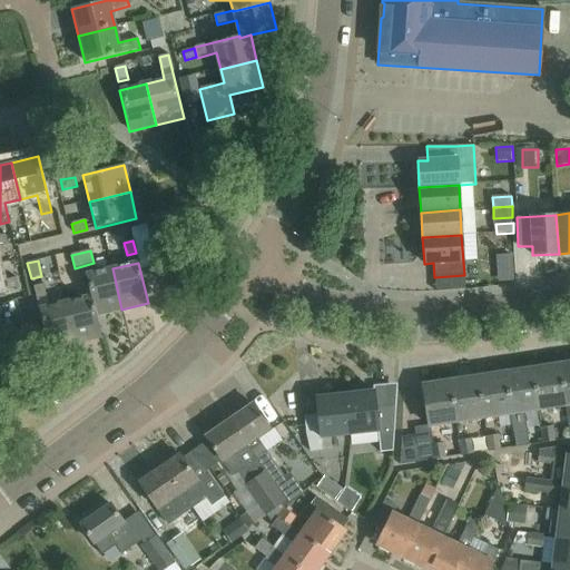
[(513,278),(507,263),(493,269),(500,284),(513,278)]
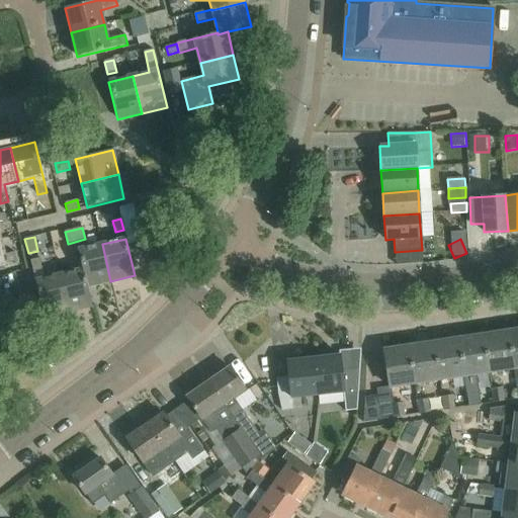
[(87,286),(110,281),(102,244),(77,250),(81,269),(83,269),(87,286)]
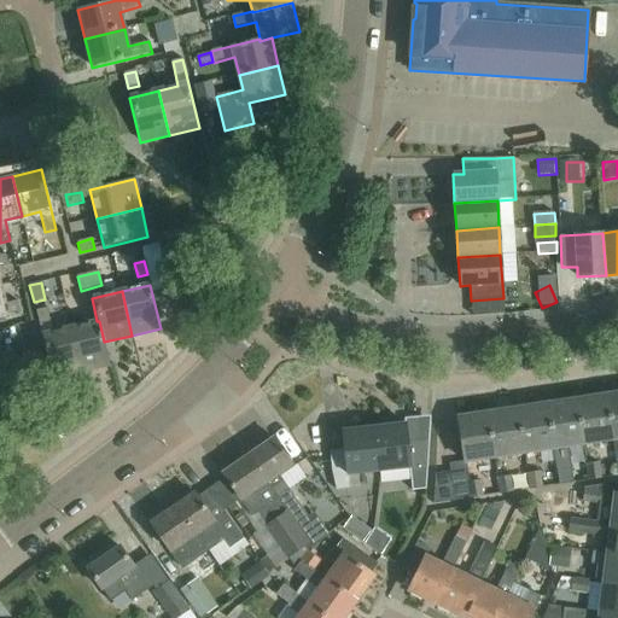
[(0,304),(0,315),(19,312),(17,301),(0,304)]
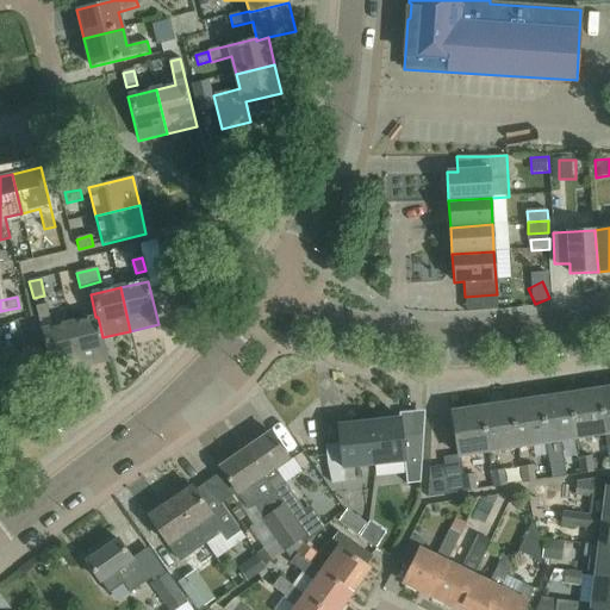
[(50,319),(47,305),(35,307),(38,322),(50,319)]
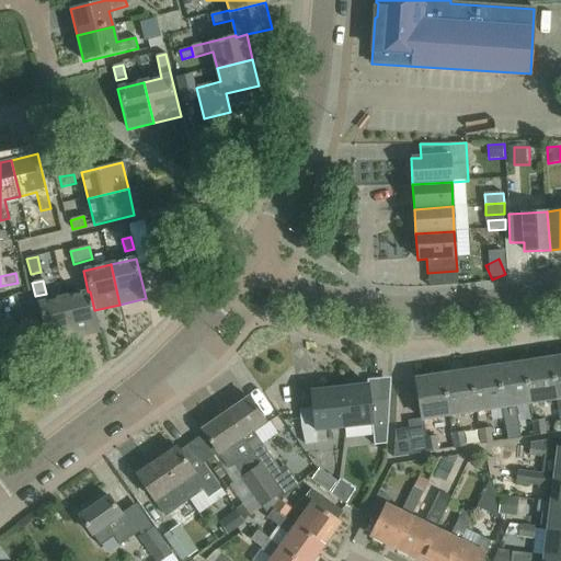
[(90,292),(88,292),(64,298),(73,339),(100,332),(94,310),(90,292)]
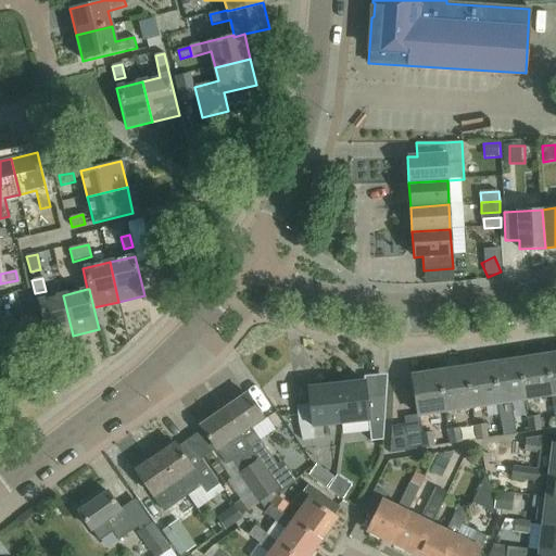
[(73,336),(63,295),(37,302),(47,342),(73,336)]
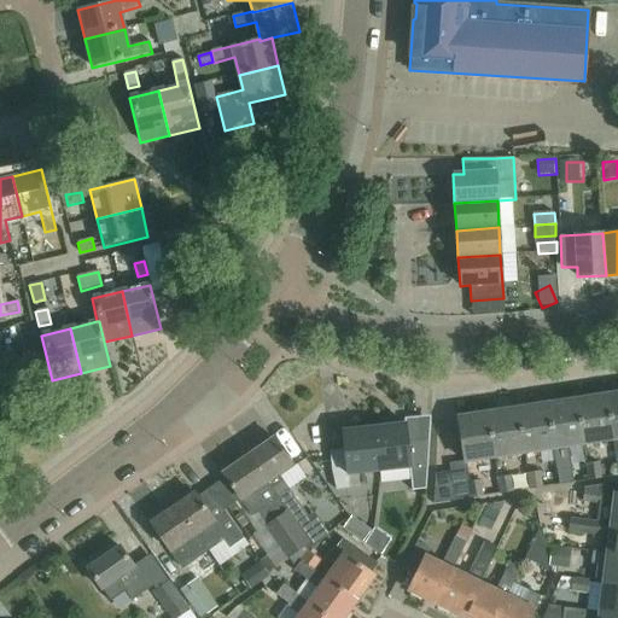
[(617,392),(606,395),(613,438),(617,472),(617,392)]
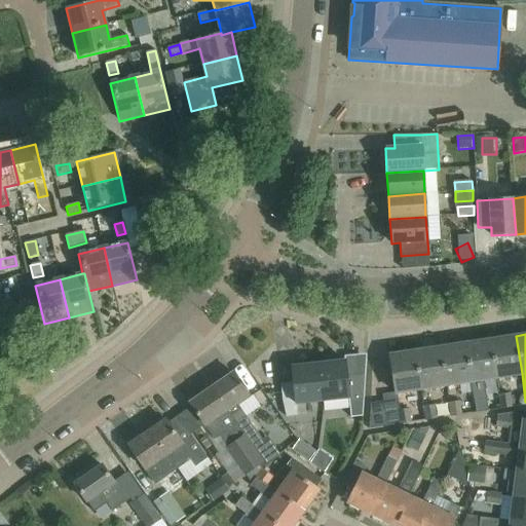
[(496,377),(522,373),(516,336),(491,340),(496,377)]
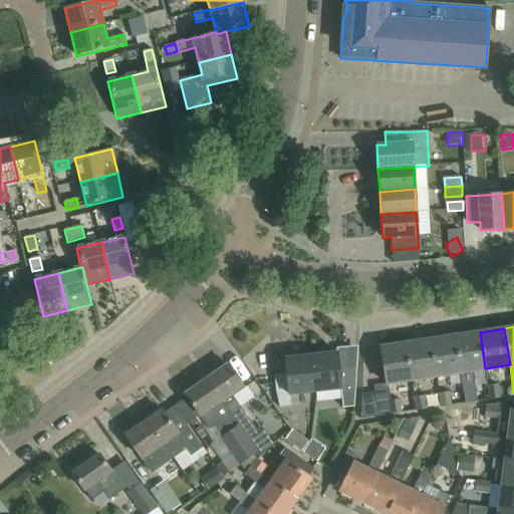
[(460,372),(485,368),(480,332),(455,336),(460,372)]
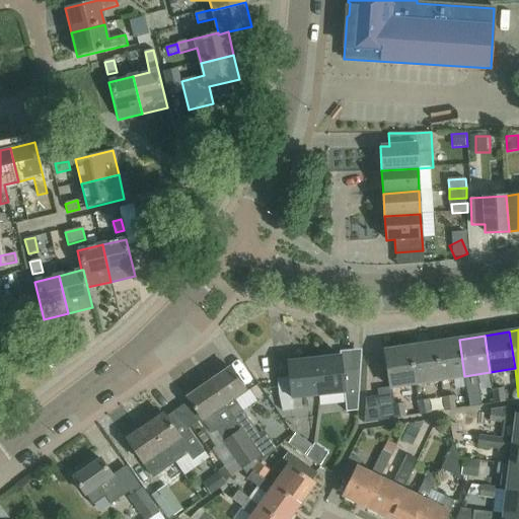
[(459,340),(434,344),(439,380),(464,376),(459,340)]
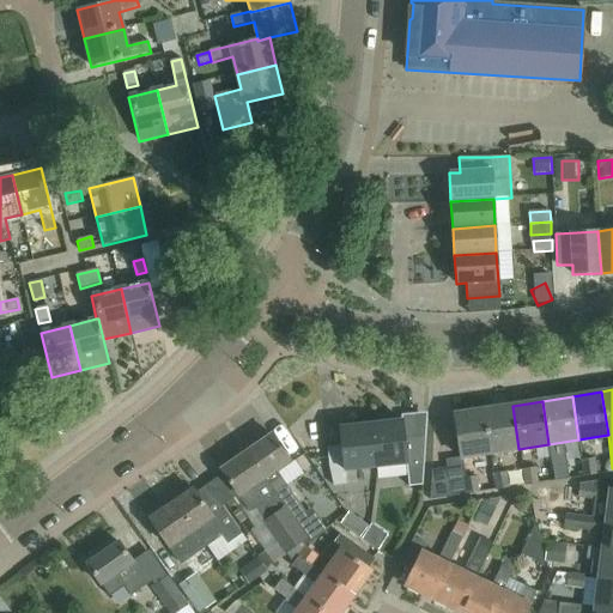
[(491,453),(519,449),(513,406),(484,410),(491,453)]
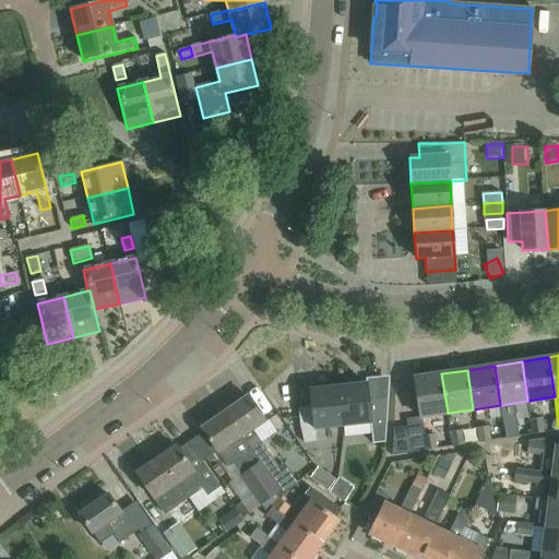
[(420,417),(448,413),(441,373),(414,378),(420,417)]
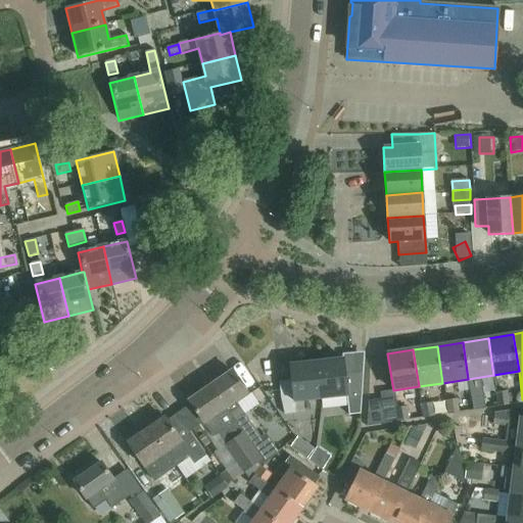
[(342,358),(317,361),(321,398),(347,396),(349,415),(357,415),(359,386),(358,373),(344,374),(342,358)]
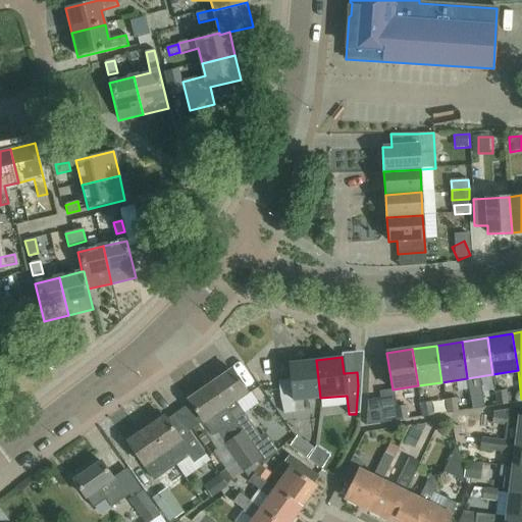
[(320,398),(316,360),(290,363),(291,379),(278,381),(280,399),(284,414),(295,413),(294,402),(320,398)]
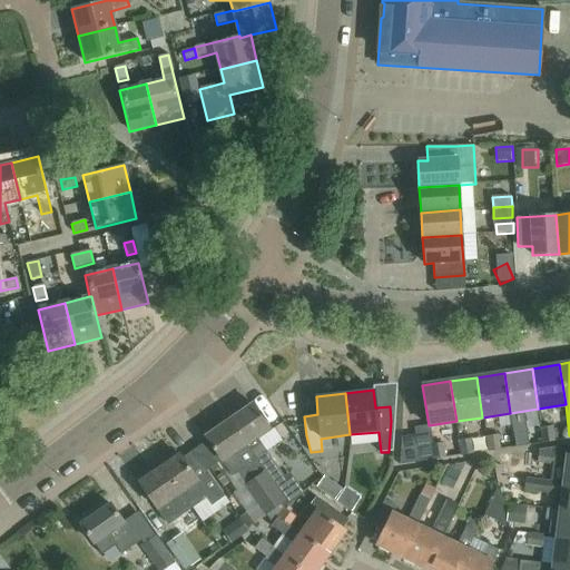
[(252,404),(228,421),(285,501),(296,493),(258,440),(267,433),(265,430),(268,428),(252,404)]
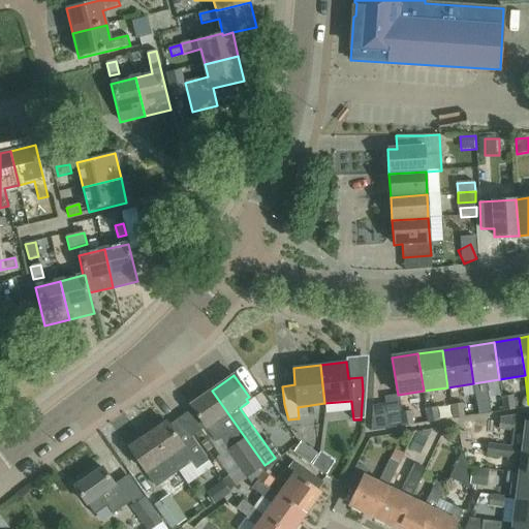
[(265,465),(212,391),(190,406),(216,441),(219,439),(246,477),(265,465)]
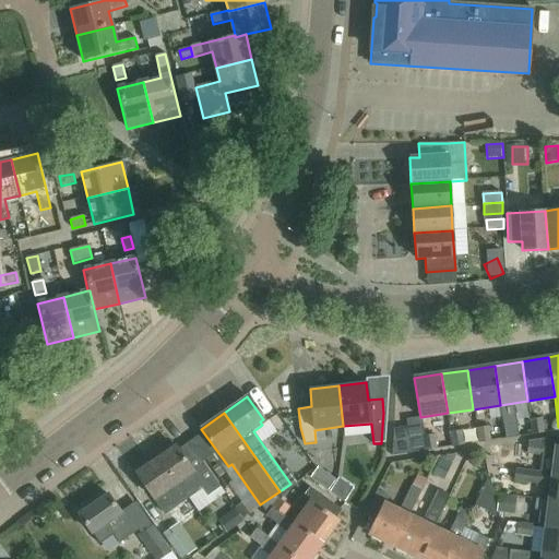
[(424,438),(420,418),(406,420),(412,454),(437,450),(433,436),(424,438)]
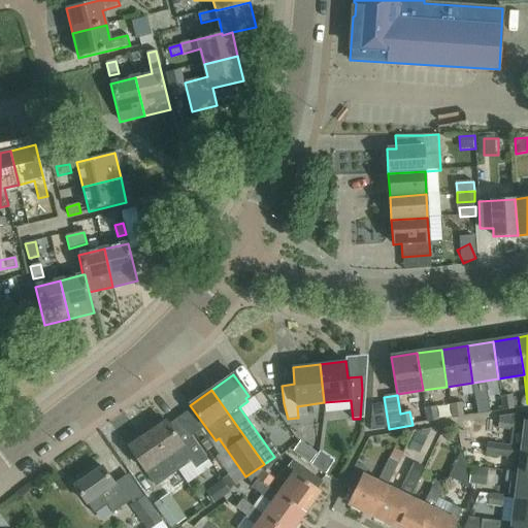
[(515,408),(512,396),(499,398),(502,411),(515,408)]
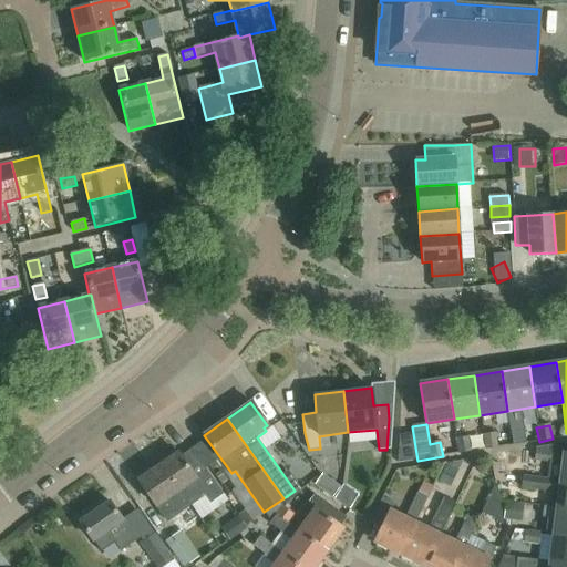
[(525,444),(522,429),(509,431),(513,446),(525,444)]
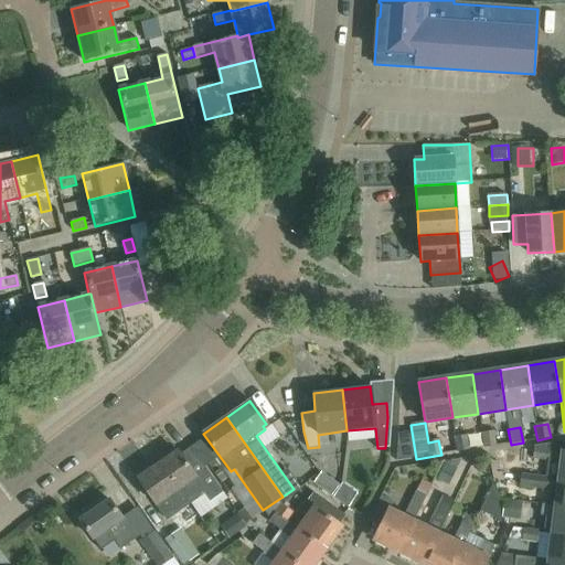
[(496,446),(493,432),(481,434),(484,448),(496,446)]
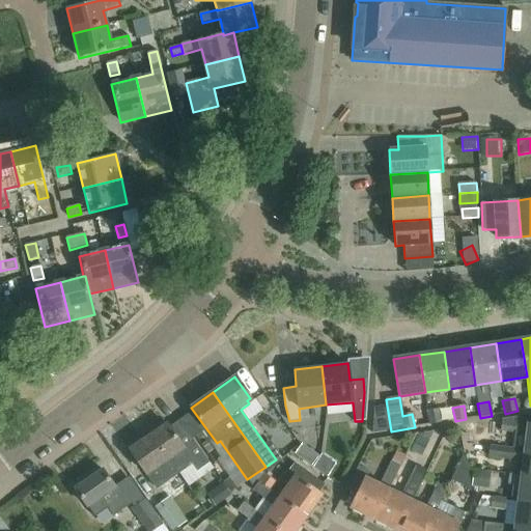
[(440,423),(438,410),(426,412),(429,425),(440,423)]
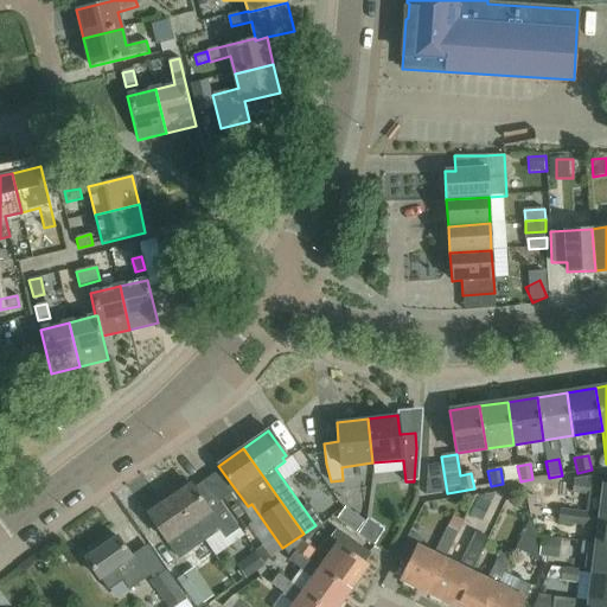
[(596,487),(598,475),(575,480),(574,494),(587,496),(588,486),(596,487)]
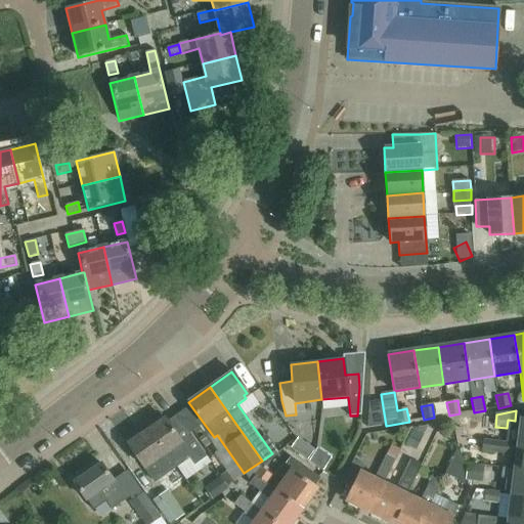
[(166,419),(149,430),(159,443),(161,442),(177,467),(190,457),(194,464),(206,456),(177,415),(168,422),(166,419)]
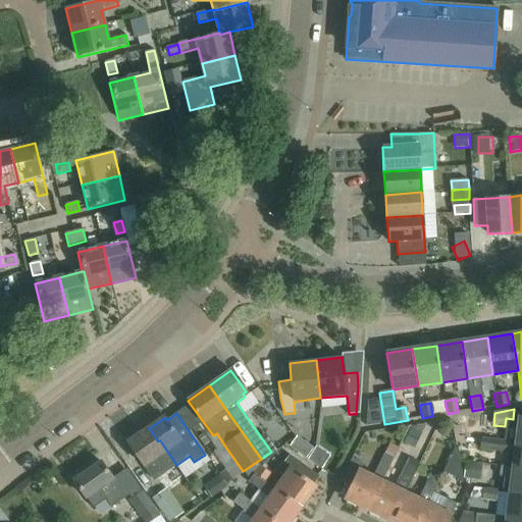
[(484,429),(484,416),(468,416),(468,428),(484,429)]
